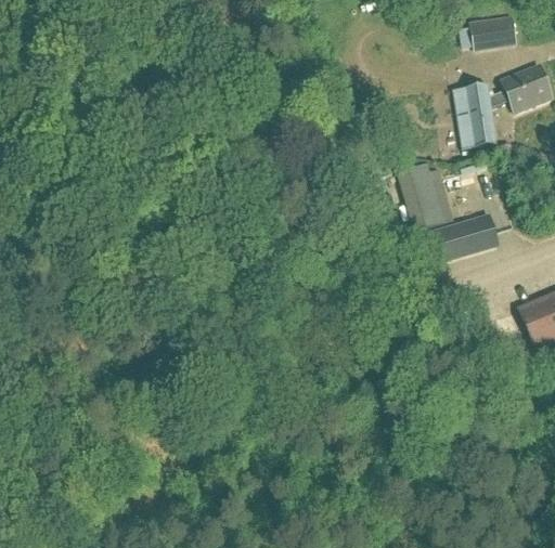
[(472,48),(515,41),(511,15),(467,23),(472,48)]
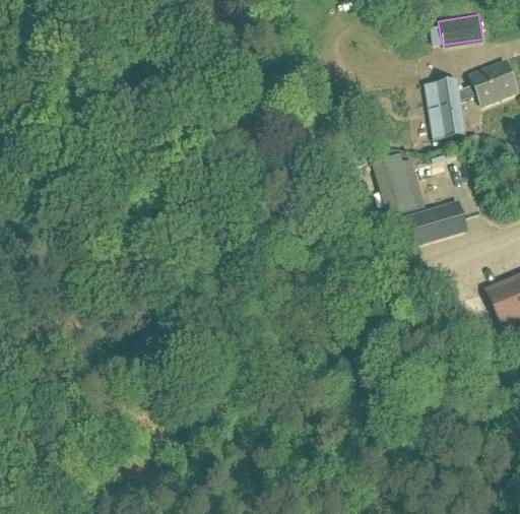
[(433,33),(401,35),(401,43),(413,43),(414,55),(434,54),(433,33)]
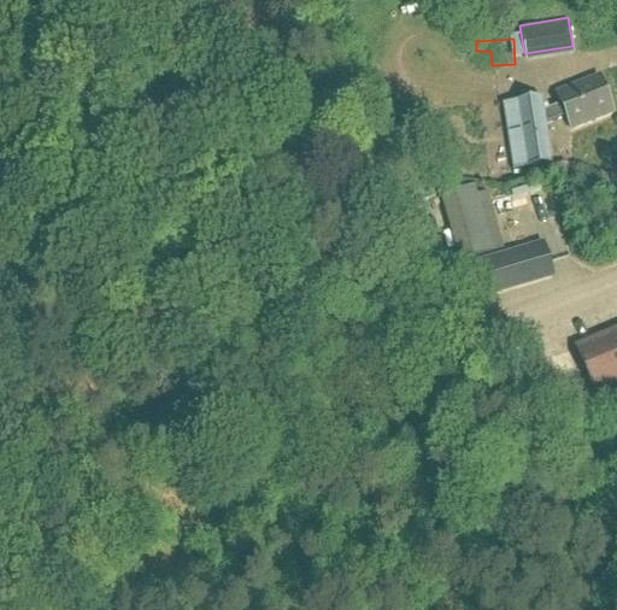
[(550,160),(545,121),(565,112),(570,127),(613,110),(598,71),(556,88),(560,101),(542,109),(540,95),(541,95),(541,94),(501,100),(501,101),(503,101),(513,166),(511,166),(512,168),(552,162),(552,160),(550,160)]
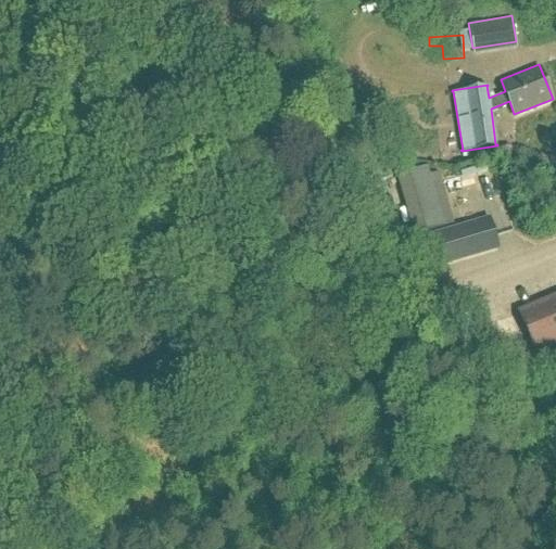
[(397,174),(414,231),(442,222),(426,165),(397,174)]
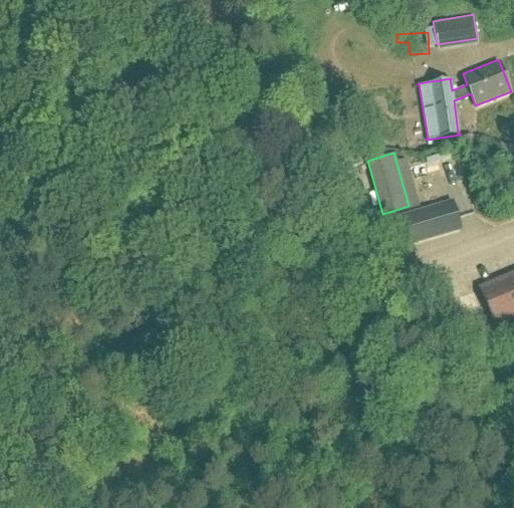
[(396,216),(404,244),(460,228),(452,200),(396,216)]
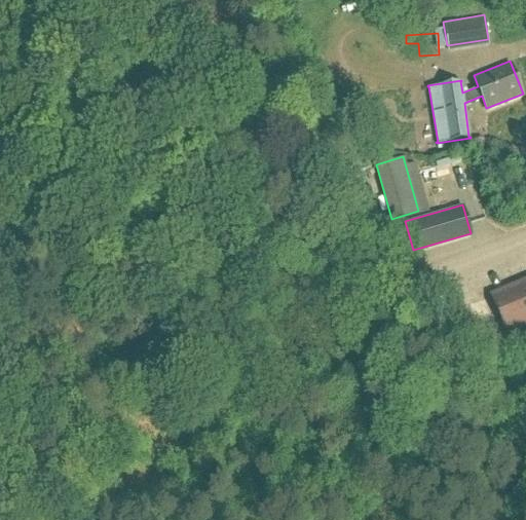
[(491,293),(508,333),(525,326),(525,325),(525,279),(525,280),(491,293)]
